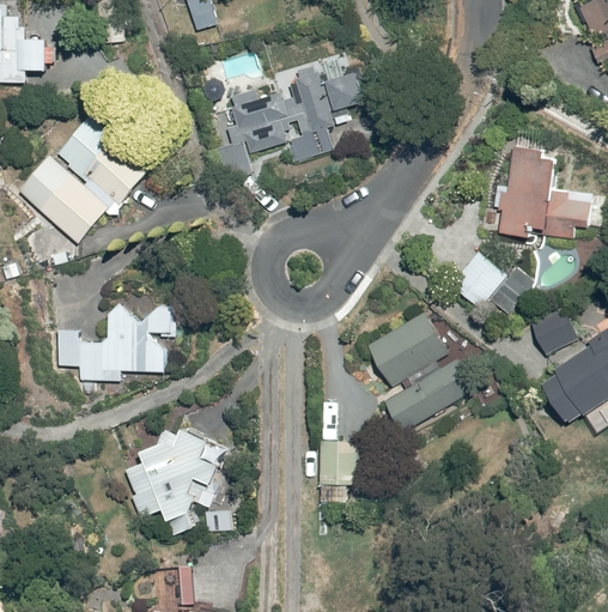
[(212,0),(186,0),(195,30),(219,24),(212,0)]
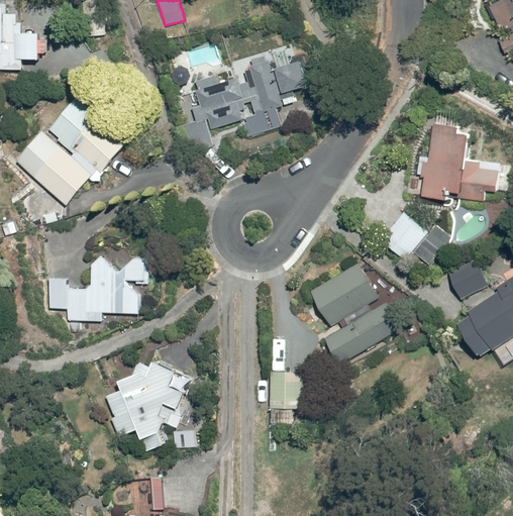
[(512,0),(487,0),(483,2),(501,36),(497,38),(503,52),(512,46),(512,47),(512,0)]
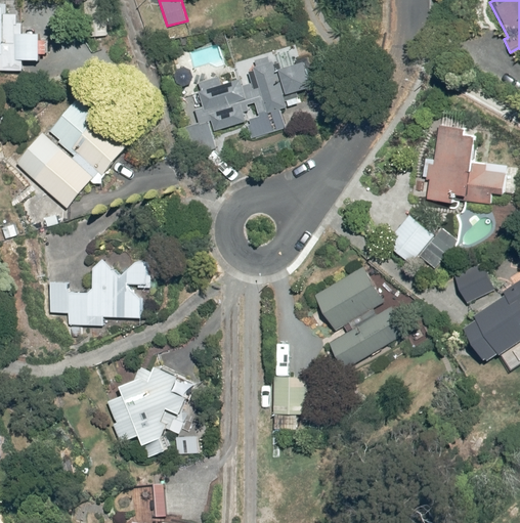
[(47,40),(42,40),(42,31),(24,31),(24,22),(18,22),(18,12),(9,12),(9,3),(0,3),(0,73),(24,73),(24,59),(42,59),(42,53),(47,53),(47,40)]
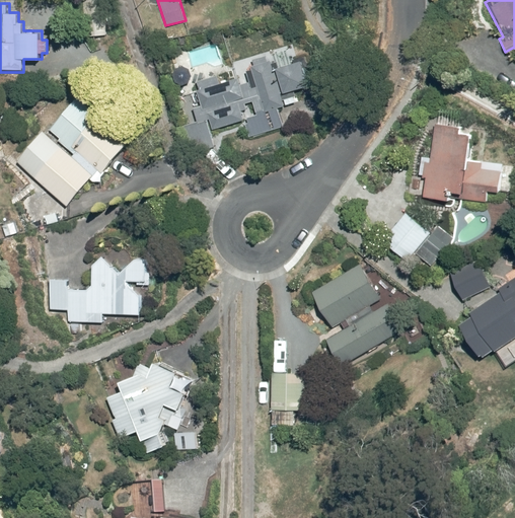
[(255,135),(283,126),(278,111),(289,106),(284,92),(306,85),(298,61),(273,69),(269,57),(193,83),(201,105),(193,108),(201,132),(249,116),(255,135)]
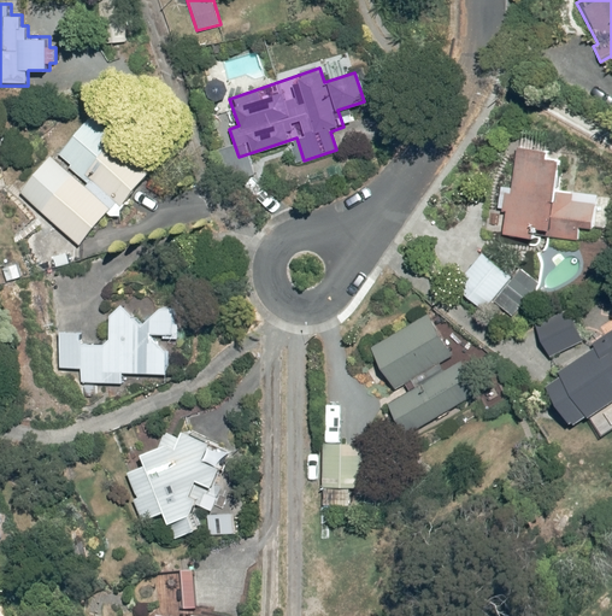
[(48,154),(16,192),(78,246),(109,211),(117,217),(156,171),(90,115),(53,158),(48,154)]
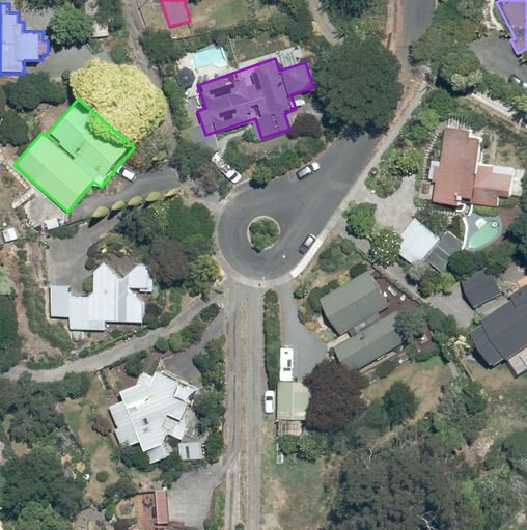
[(440,121),(437,160),(427,160),(425,184),(435,185),(434,201),(514,208),(517,169),(482,167),(486,126),(440,121)]
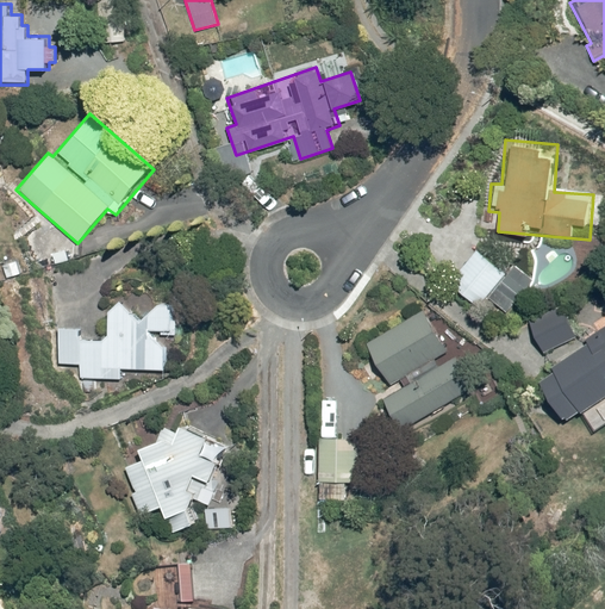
[(503,273),(475,248),(447,281),(478,309),(486,299),(507,318),(534,287),(509,266),(503,273)]
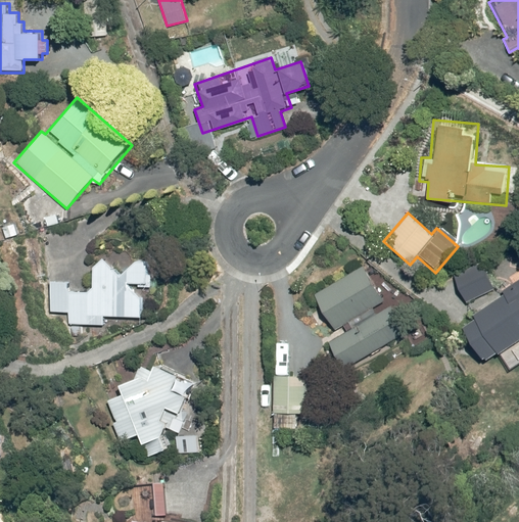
[(361,259),(313,290),(336,328),(342,325),(347,332),(329,344),(345,370),(407,330),(361,259)]
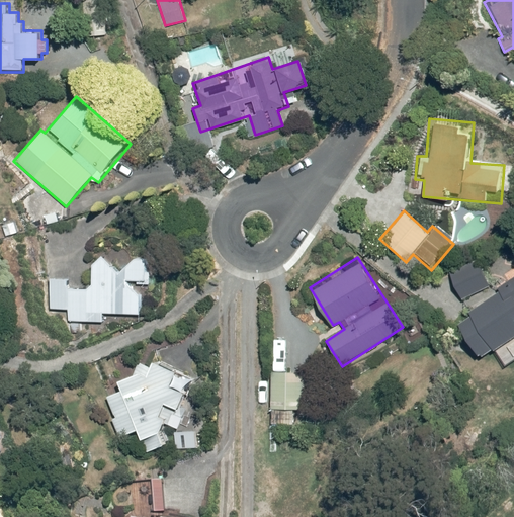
[(69,278),(48,278),(47,311),(68,311),(67,324),(100,324),(100,314),(139,314),(139,284),(150,284),(151,259),(92,258),(92,287),(68,286),(69,278)]
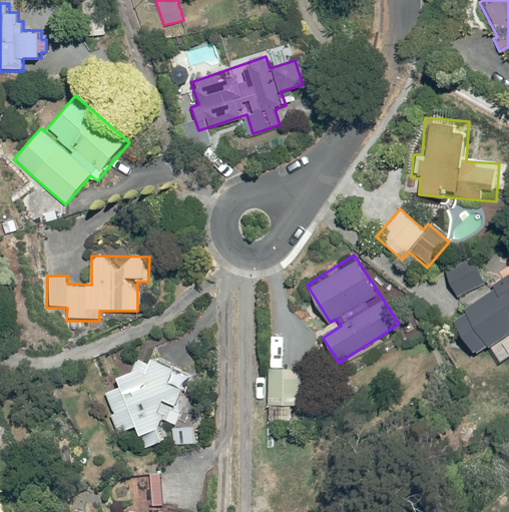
[(474,270),(449,280),(455,296),(480,285),(474,270)]
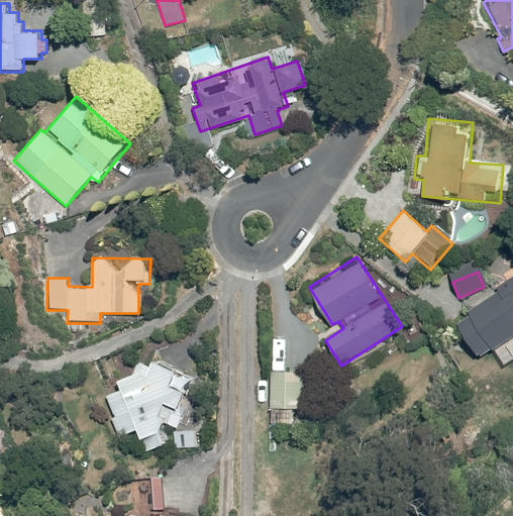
[(493,350),(512,334),(512,274),(493,290),(495,292),(467,314),(468,316),(456,325),(481,356),(491,348),(493,350)]
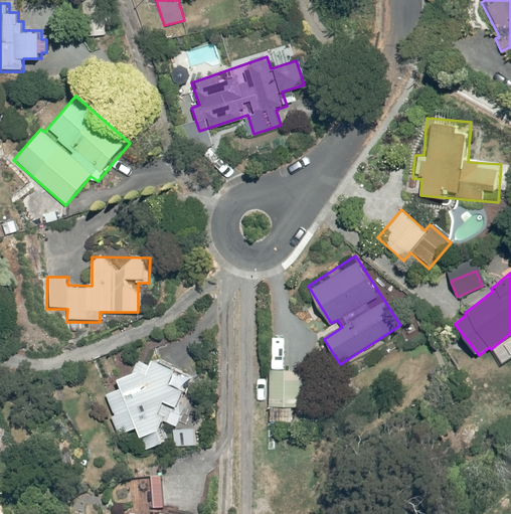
[(163,423),(166,422),(175,425),(194,375),(151,359),(149,363),(136,358),(130,373),(118,376),(121,387),(106,391),(113,414),(110,414),(116,436),(137,430),(140,439),(142,439),(145,449),(168,443),(163,423)]
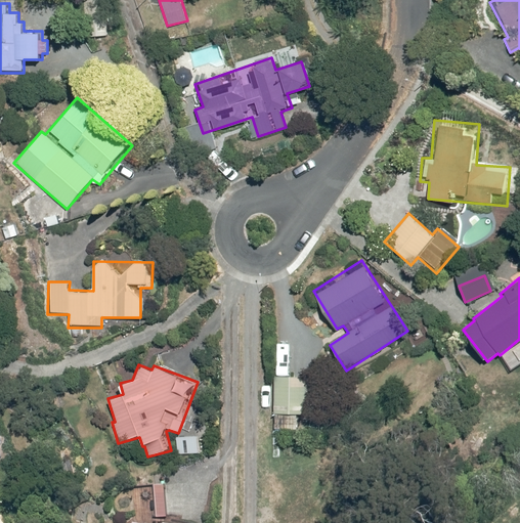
[(303,377),(274,376),(273,430),(302,431),(303,377)]
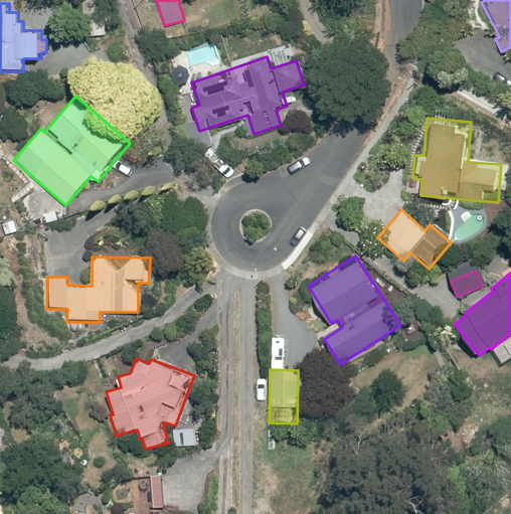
[(165,478),(150,478),(150,509),(165,509),(165,478)]
